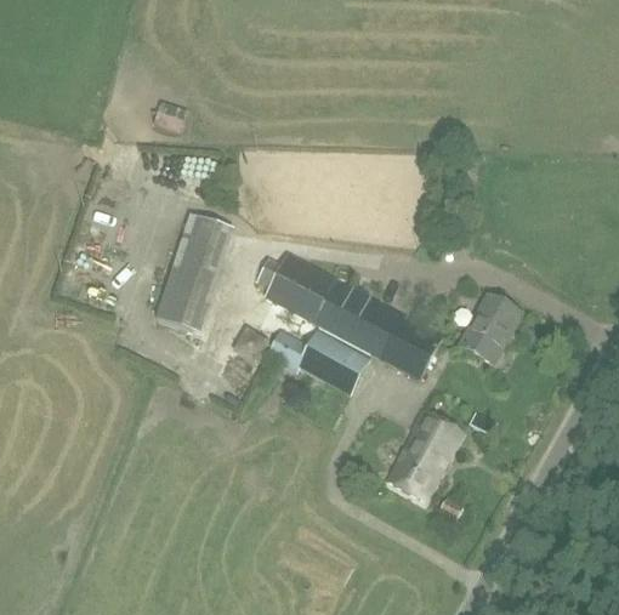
[(137,203),(137,221),(153,222),(153,203),(137,203)]
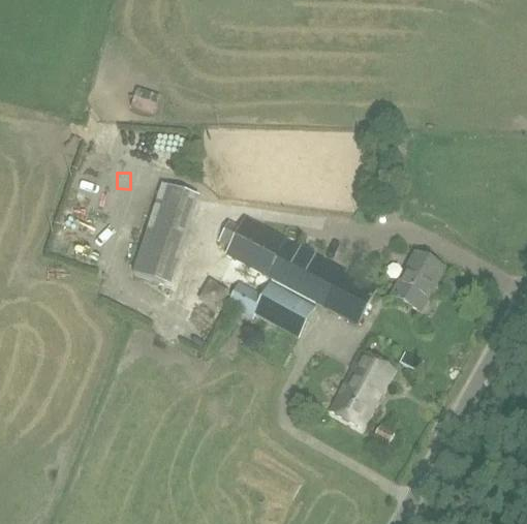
[(147,226),(140,271),(172,276),(186,184),(168,181),(160,229),(147,226)]
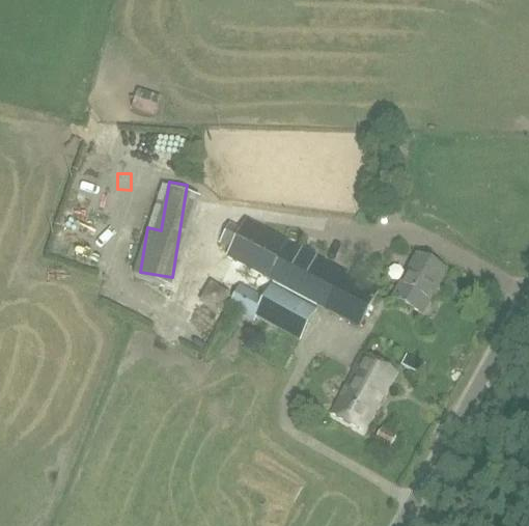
[(376,285),(244,216),(235,230),(225,224),(217,239),(228,245),(224,253),(357,322),(376,285)]
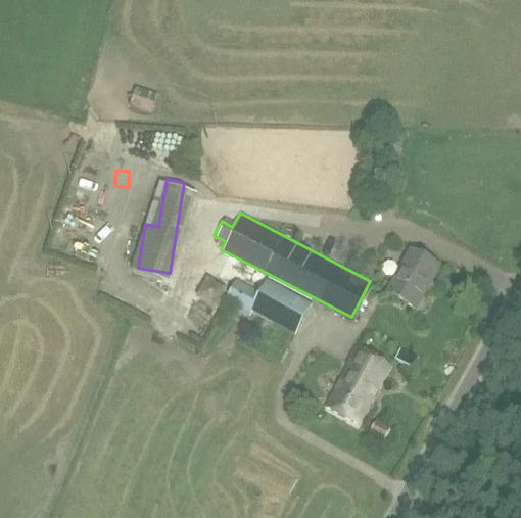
[(414,305),(437,262),(410,246),(385,289),(414,305)]
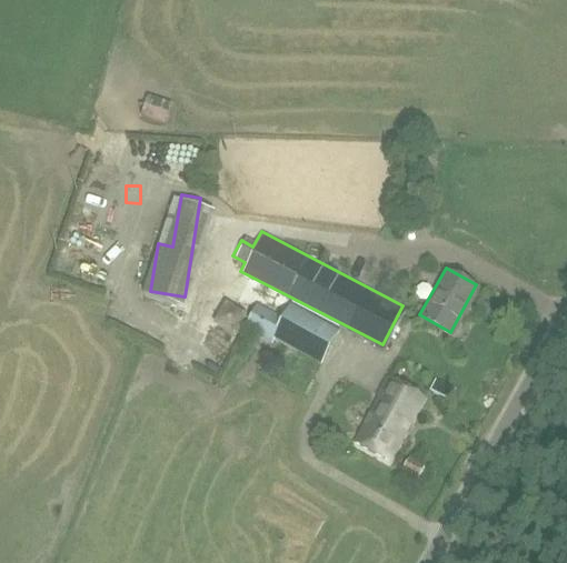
[(337,325),(289,300),(281,315),(256,301),(242,325),(267,339),(269,334),(318,360),(337,325)]
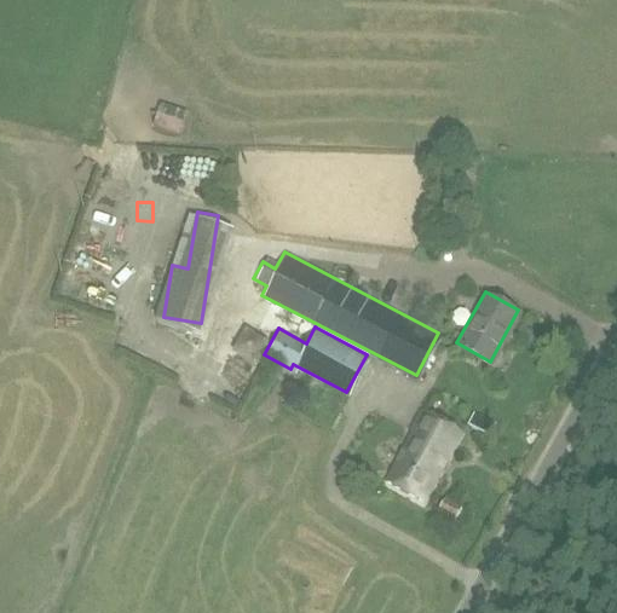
[(442,458),(459,427),(419,405),(407,427),(411,429),(385,476),(420,497),(439,462),(437,461),(439,454),(442,458)]
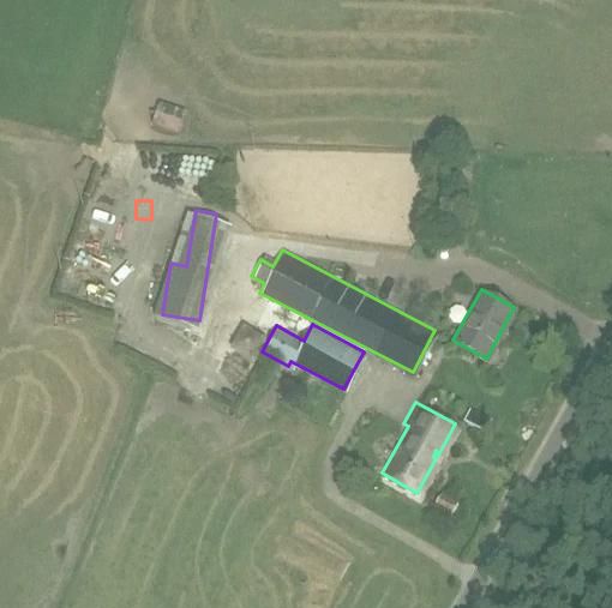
[(483,427),(489,416),(468,405),(462,416),(483,427)]
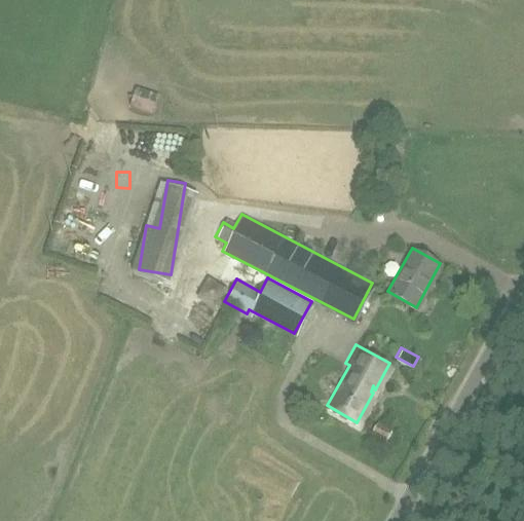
[(382,437),(388,428),(376,420),(370,430),(382,437)]
